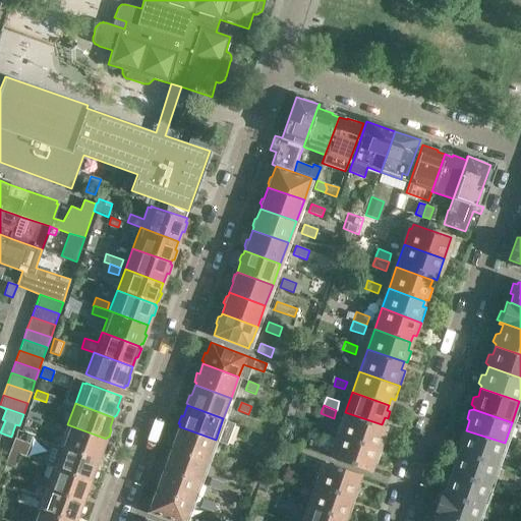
[(43,415),(31,411),(27,419),(40,424),(43,415)]
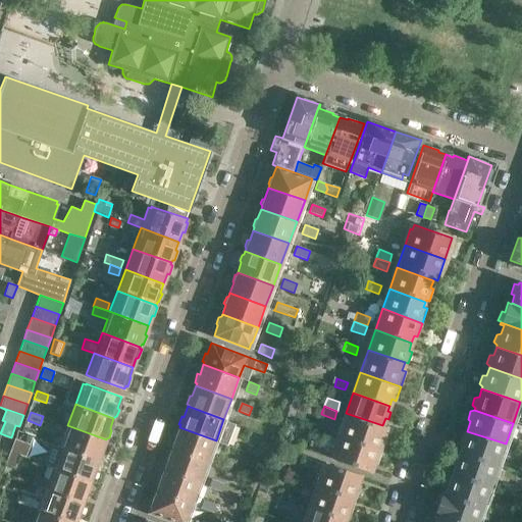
[(346,413),(338,435),(378,450),(385,427),(382,426),(382,425),(346,413)]
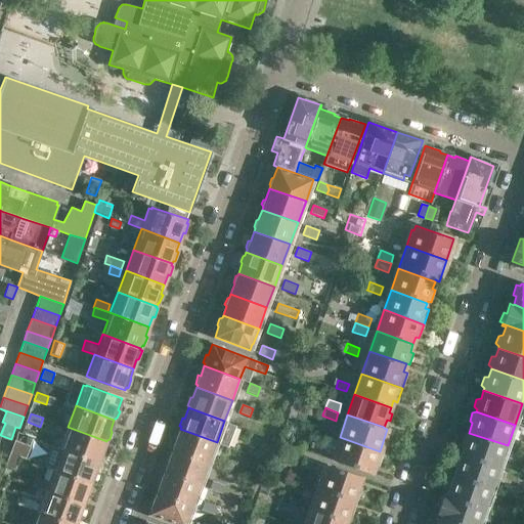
[(62,440),(60,447),(98,462),(99,461),(102,459),(104,453),(102,451),(106,441),(68,427),(55,423),(53,429),(61,432),(58,438),(62,440)]
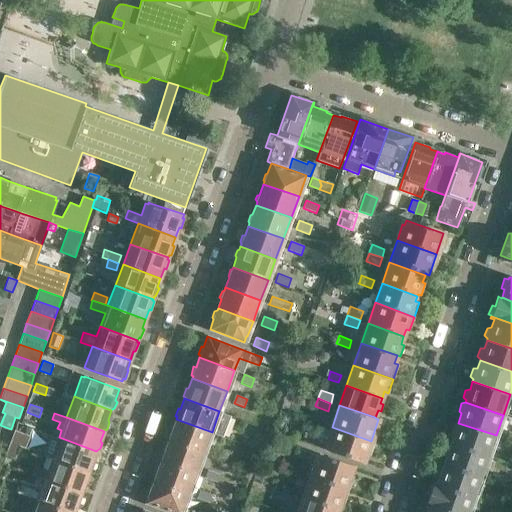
[(172,431),(169,440),(204,453),(212,432),(176,419),(175,423),(173,422),(170,430),(172,431)]
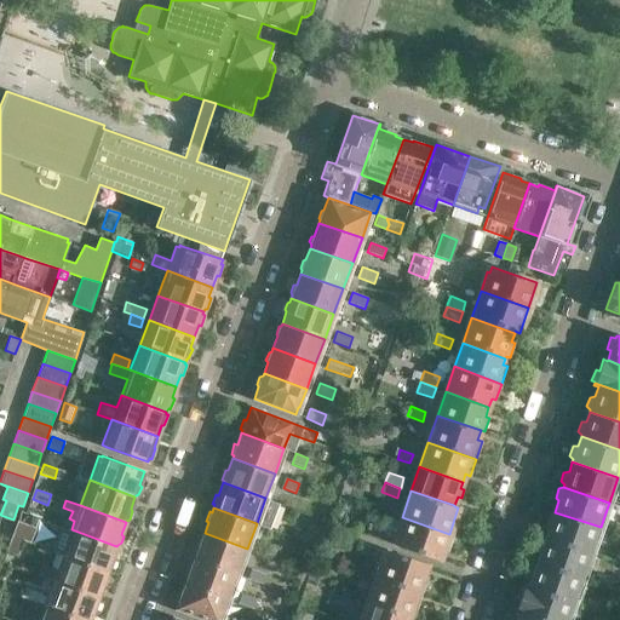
[(550,526),(546,537),(592,552),(601,527),(555,512),(550,514),(546,522),(550,526)]
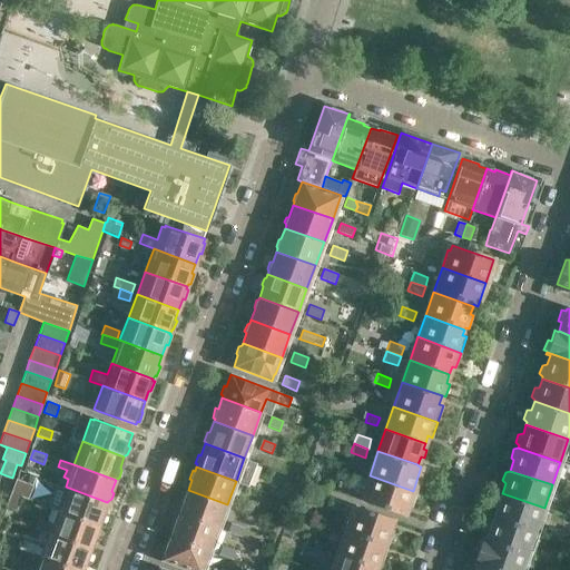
[(370,475),(363,493),(365,494),(364,499),(405,513),(413,491),(370,475)]
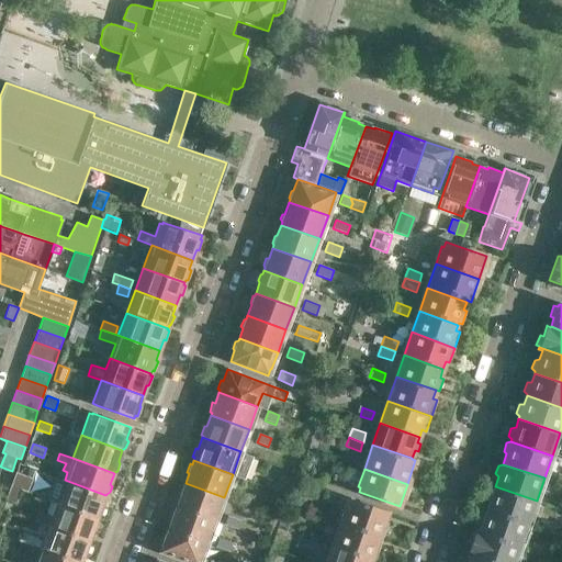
[(27,476),(17,472),(11,486),(22,491),(27,476)]
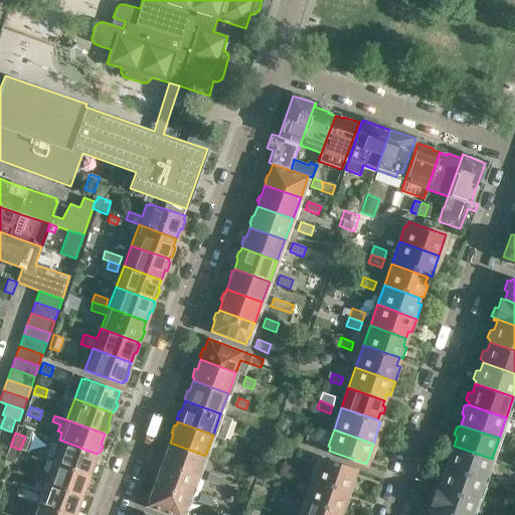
[(315,446),(318,438),(306,434),(303,442),(315,446)]
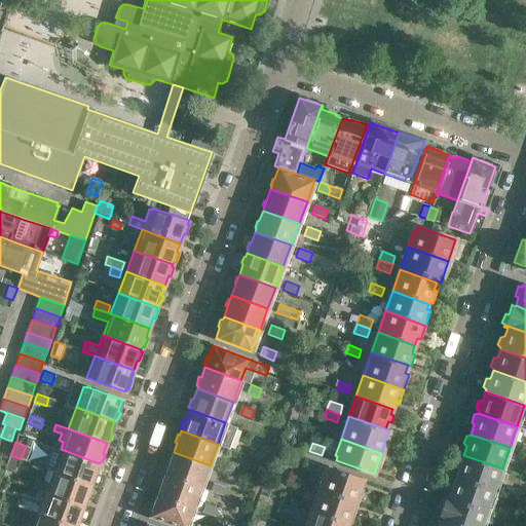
[(57,458),(52,471),(91,485),(91,483),(95,482),(97,476),(95,474),(99,463),(61,449),(48,445),(45,454),(57,458)]
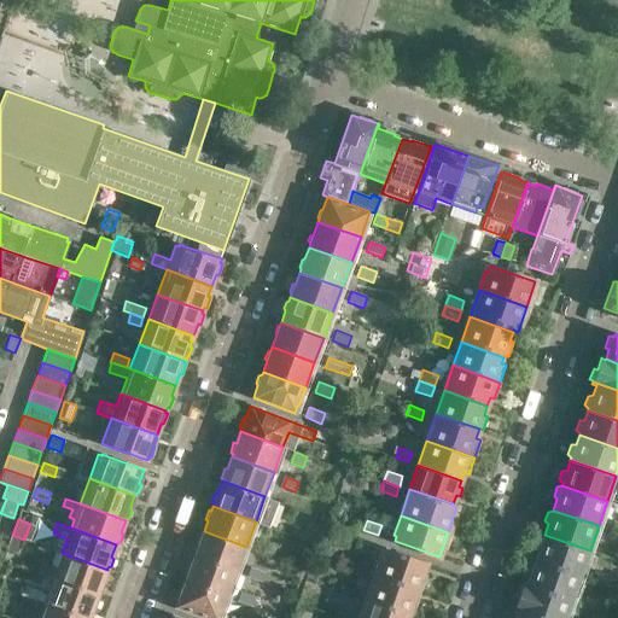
[(319,526),(309,523),(303,540),(313,543),(319,526)]
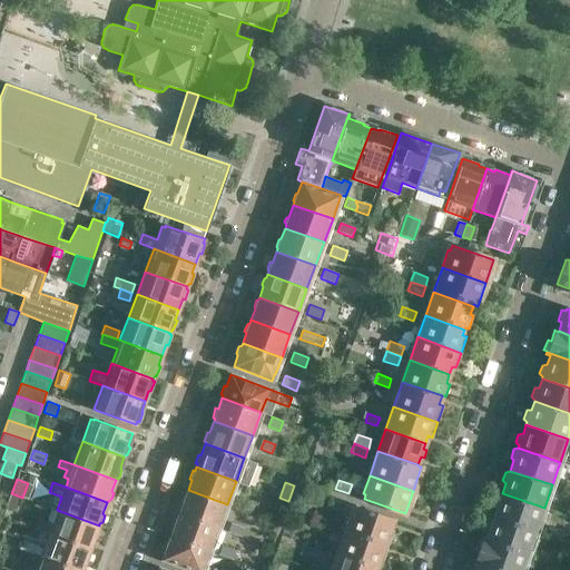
[(184,503),(179,512),(218,528),(227,504),(188,490),(186,493),(184,493),(182,502),(184,503)]
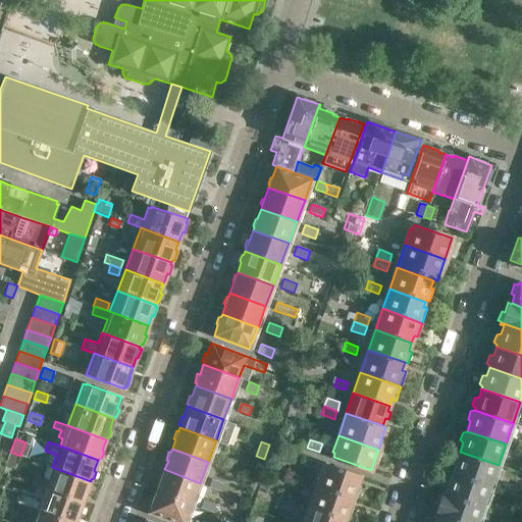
[(20,456),(10,452),(5,465),(15,469),(20,456)]
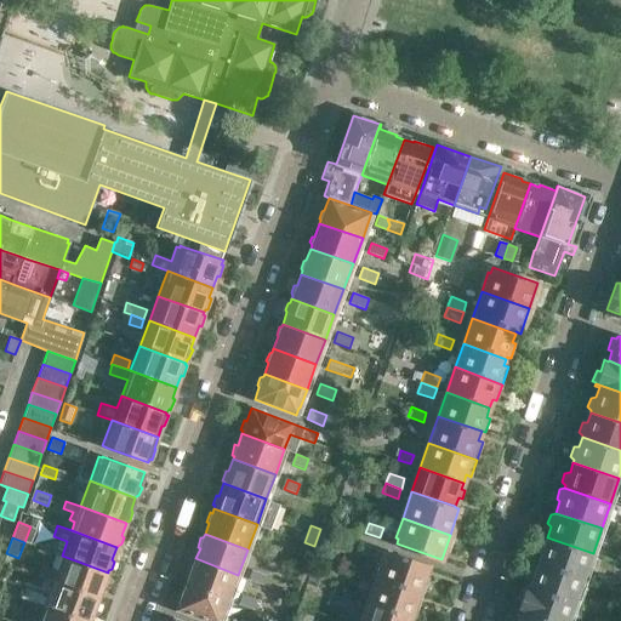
[(542,552),(537,563),(584,579),(593,553),(547,537),(542,540),(539,550),(542,552)]
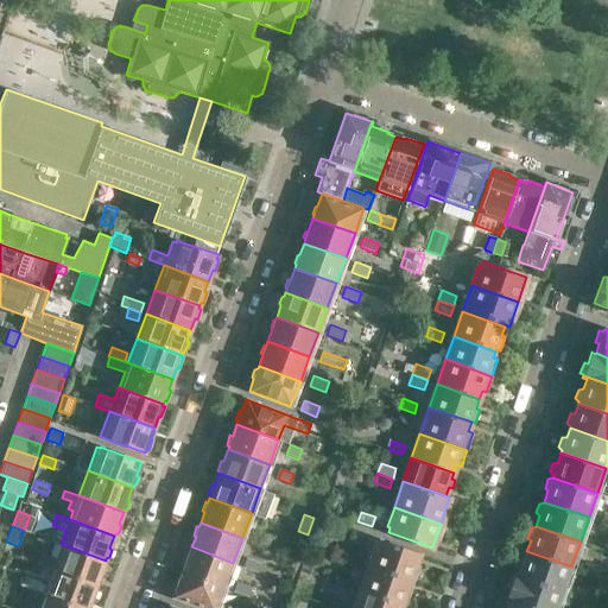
[(258,532),(254,543),(266,546),(270,537),(258,532)]
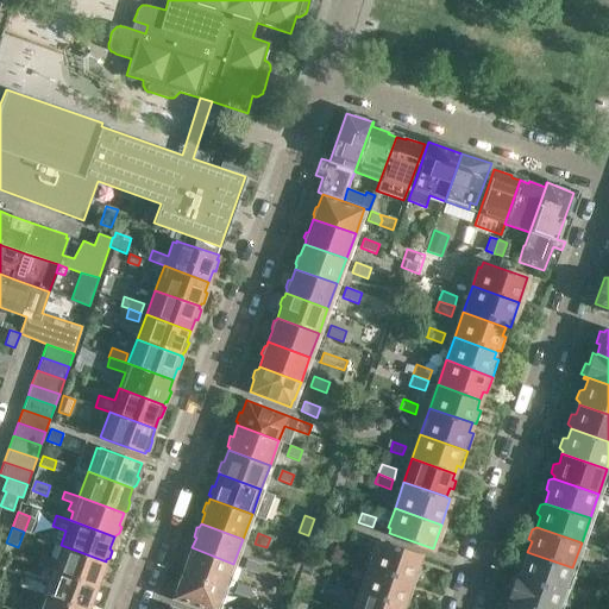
[(365,547),(369,538),(355,533),(351,542),(365,547)]
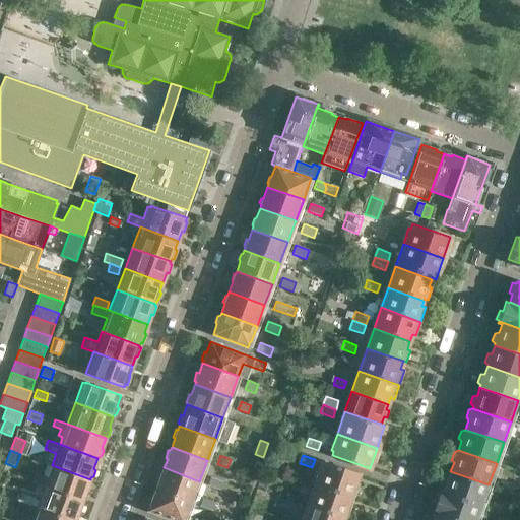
[(304,479),(316,483),(351,496),(354,497),(359,485),(355,484),(359,475),(324,463),(322,468),(321,468),(318,475),(307,471),(304,479)]
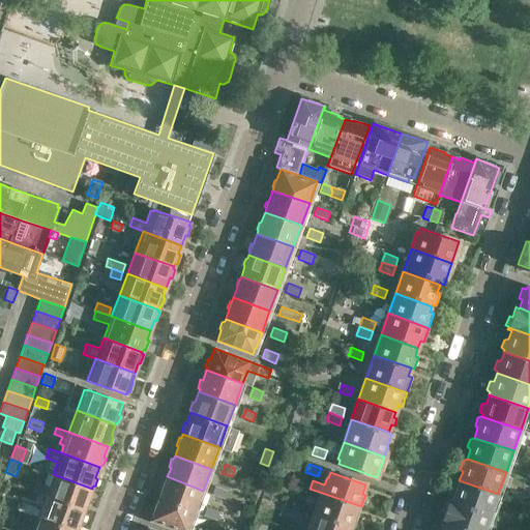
[(31,492),(45,496),(84,509),(87,501),(90,500),(92,494),(91,491),(92,489),(53,474),(48,488),(34,482),(31,492)]
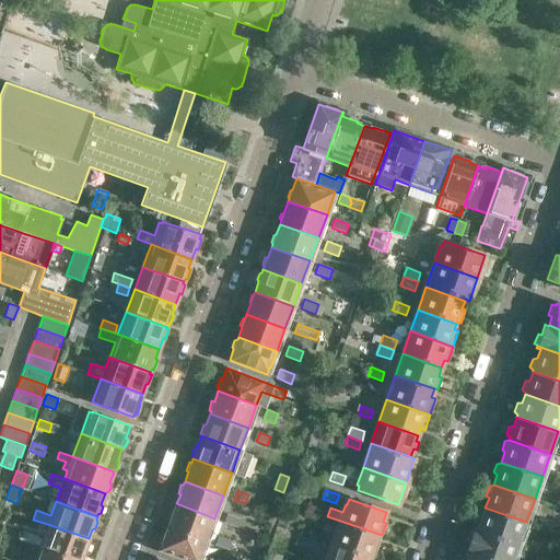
[(172,517),(168,526),(207,540),(214,518),(176,503),(175,508),(173,506),(170,516),(172,517)]
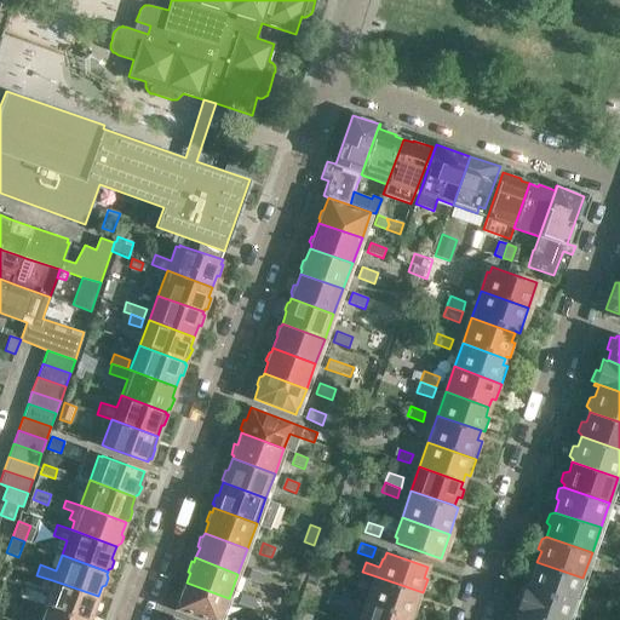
[(526,584),(524,585),(574,603),(583,578),(537,562),(532,564),(529,574),(532,577),(529,585),(526,584)]
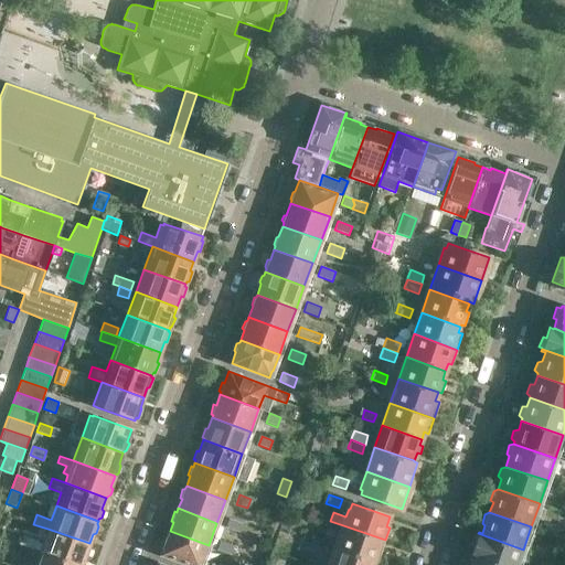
[(231,516),(227,526),(242,532),(245,521),(231,516)]
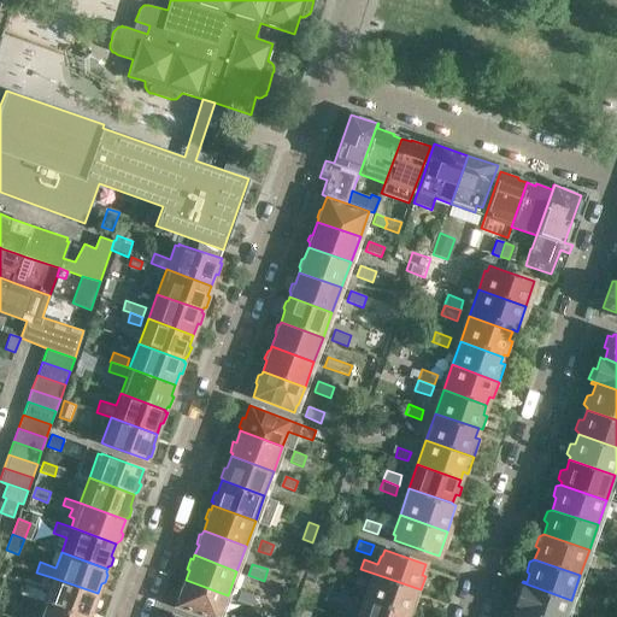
[(311,565),(306,577),(318,581),(322,569),(311,565)]
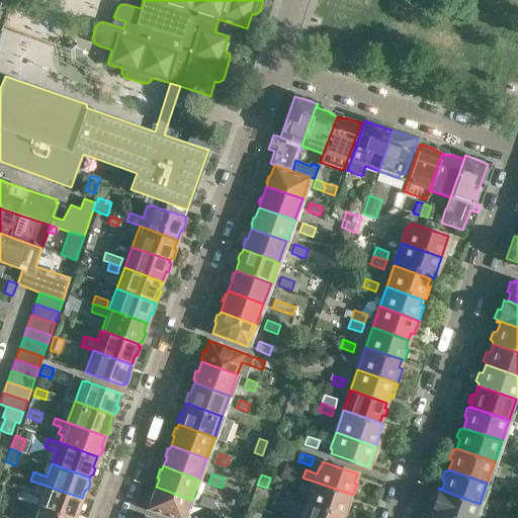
[(512,483),(498,479),(496,486),(509,491),(512,483)]
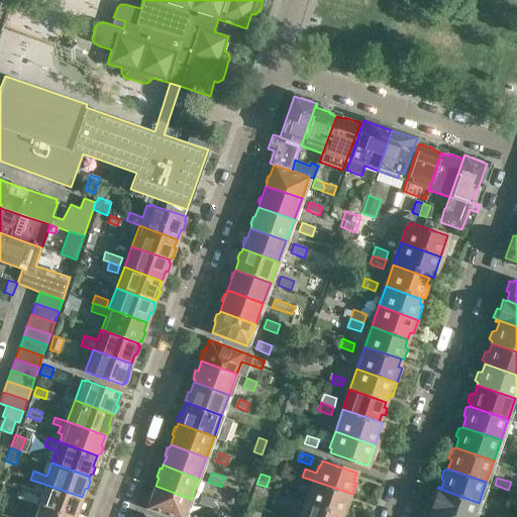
[(307,501),(342,514),(344,515),(348,504),(346,503),(349,493),(314,481),(307,501)]
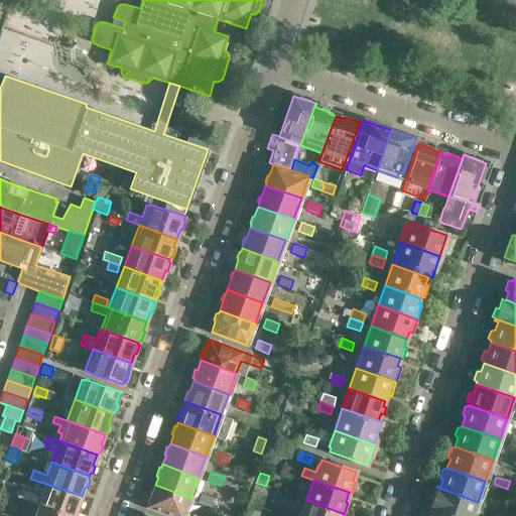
[(19,488),(16,497),(35,504),(69,515),(74,515),(78,508),(80,507),(83,501),(81,499),(82,496),(43,483),(39,495),(19,488)]
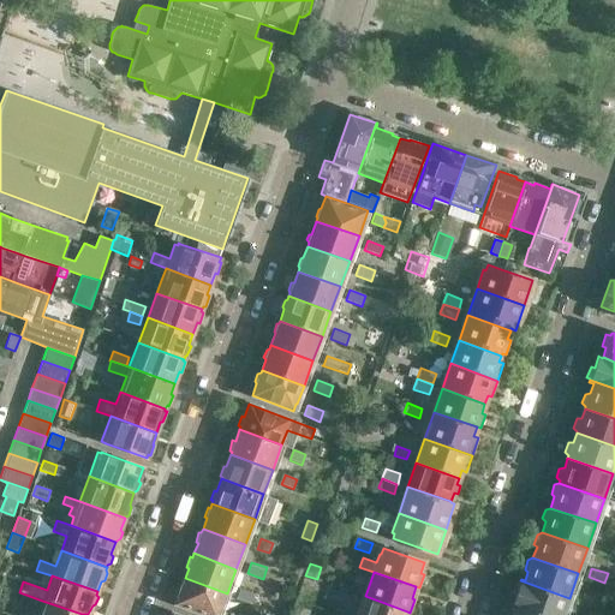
[(179,592),(175,604),(206,614),(216,614),(218,614),(220,614),(227,593),(185,578),(183,583),(180,581),(178,591),(179,592)]
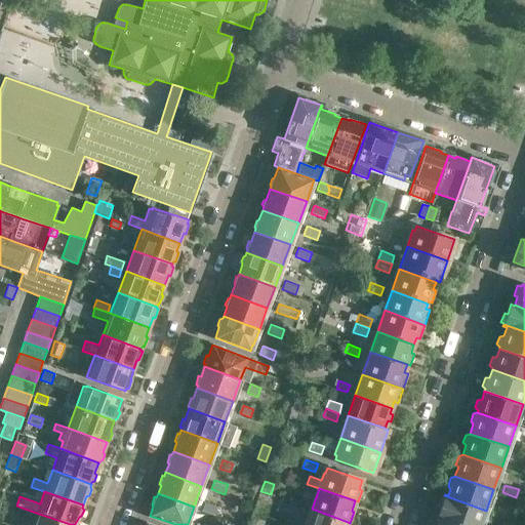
[(440,518),(440,519),(457,524),(481,524),(486,511),(444,495),(444,497),(441,496),(437,508),(440,509),(437,517),(440,518)]
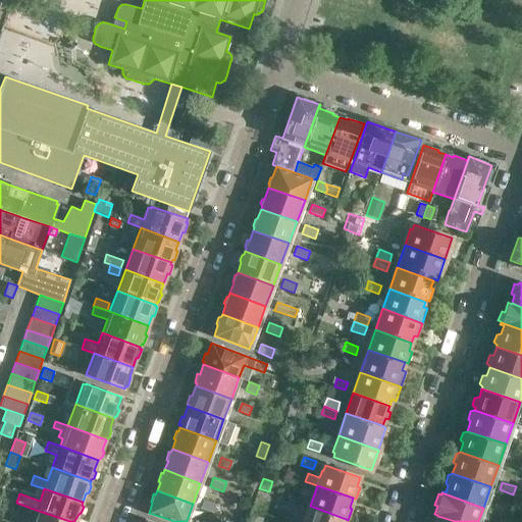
[(206,498),(203,508),(216,512),(219,503),(206,498)]
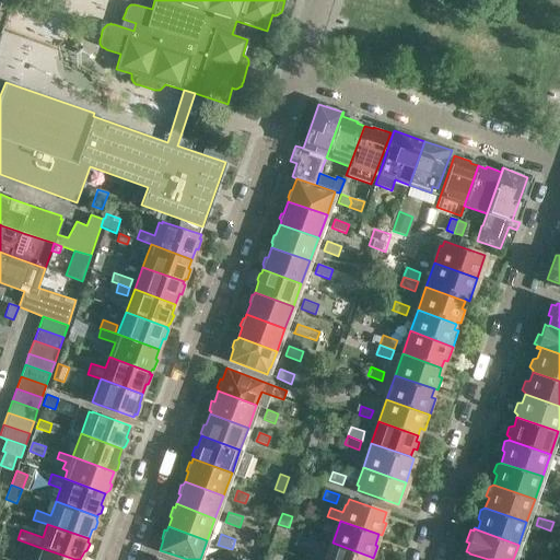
[(321,549),(324,540),(310,536),(307,544),(321,549)]
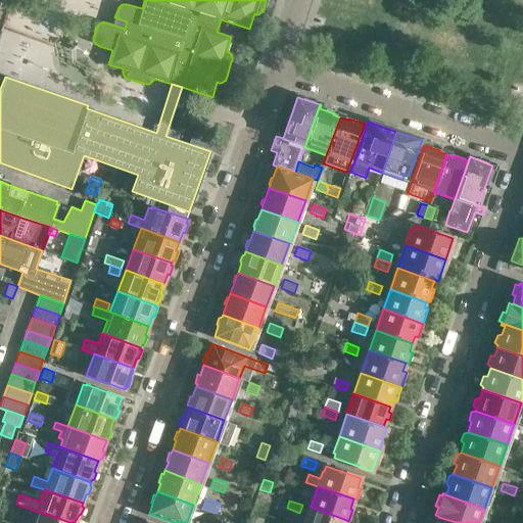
[(510,509),(495,504),(493,511),(507,516),(510,509)]
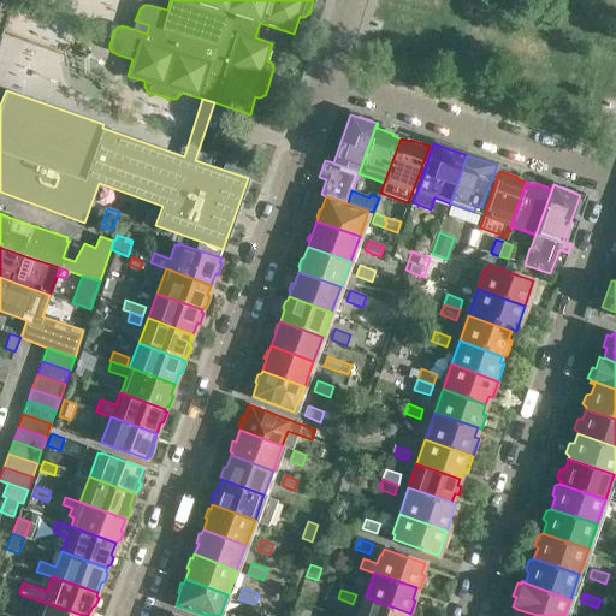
[(366,597),(359,615),(407,615),(408,612),(366,597)]
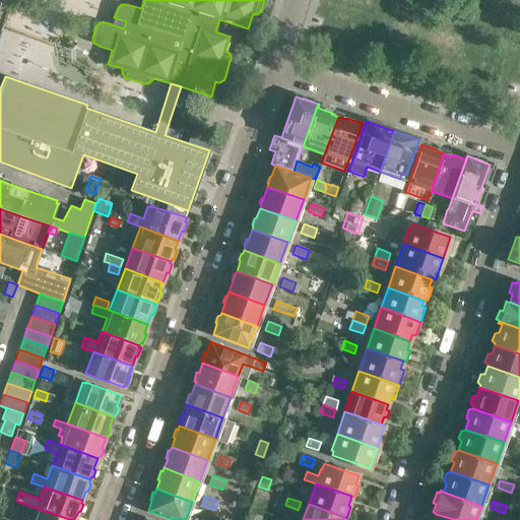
[(69,519),(36,508),(30,519),(29,519),(28,519),(18,516),(16,519),(69,519)]
